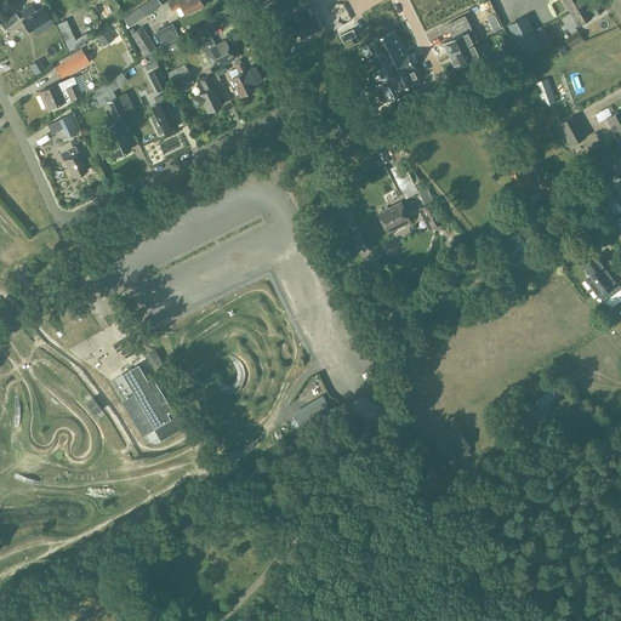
[(6,0),(4,3),(1,0),(0,0),(0,23),(5,30),(16,23),(15,23),(20,20),(15,12),(18,10),(11,0),(6,0)]
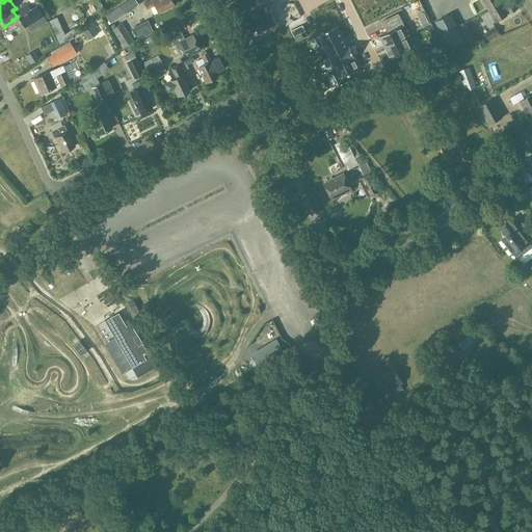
[(129,0),(106,16),(111,24),(139,5),(135,0),(129,0)]
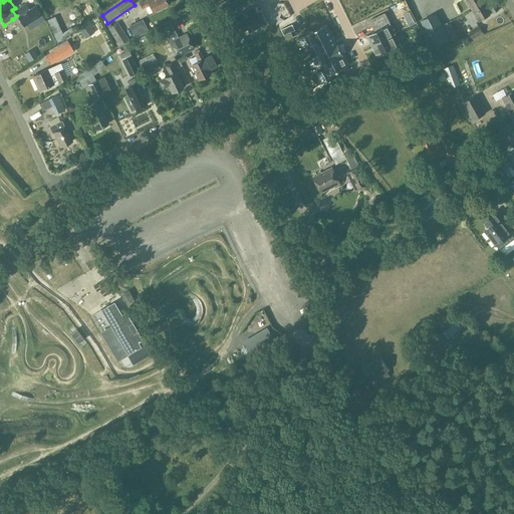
[(142,10),(150,6),(154,13),(169,5),(166,0),(147,0),(140,4),(142,10)]
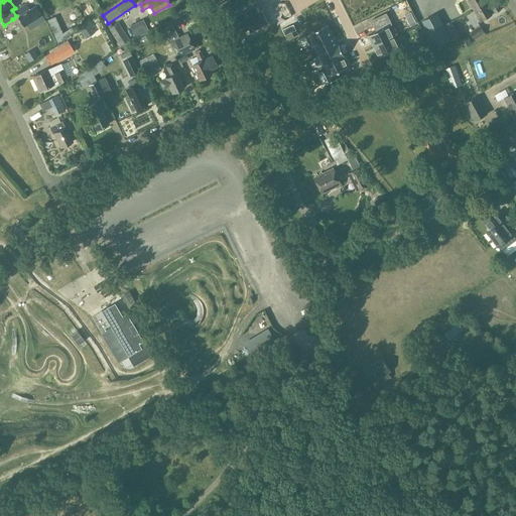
[(493,15),(483,0),(470,0),(469,1),(481,22),(493,15)]
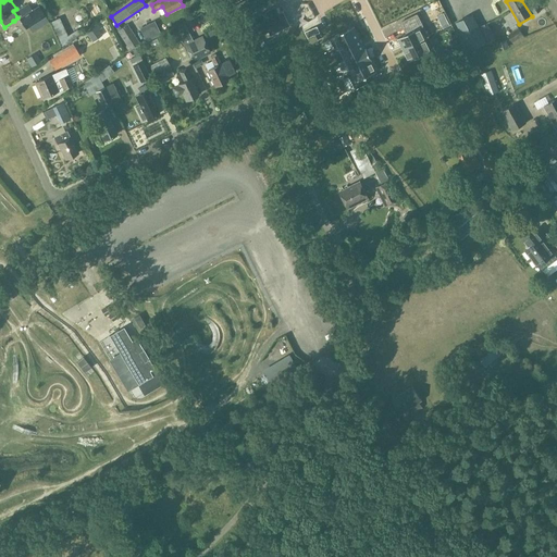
[(420,2),(376,15),(381,28),(388,26),(392,36),(416,28),(412,19),(423,15),(420,2)]
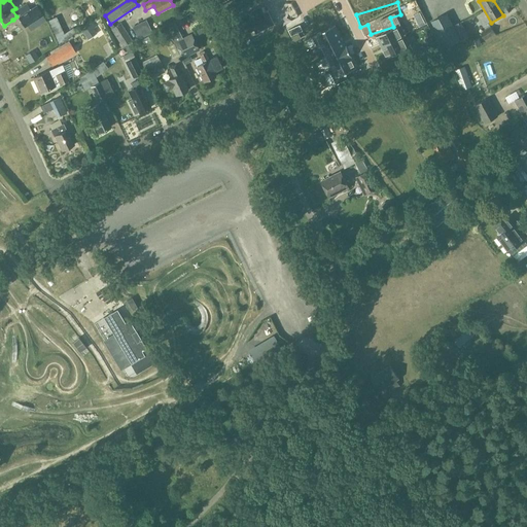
[(508,3),(502,7),(506,13),(513,10),(508,3)]
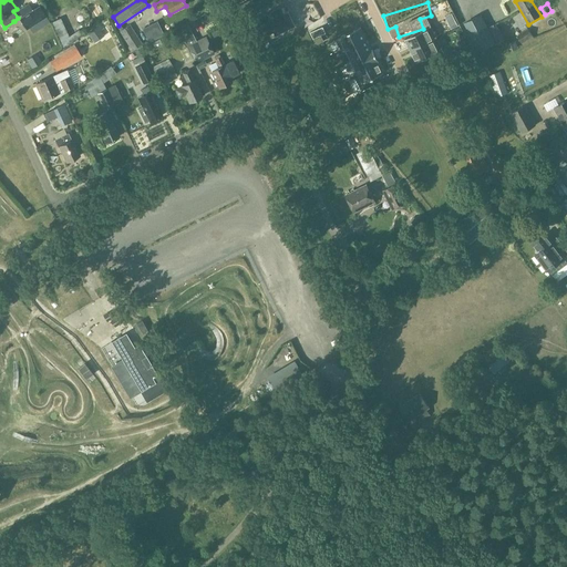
[(40,7),(20,19),(27,30),(47,17),(40,7)]
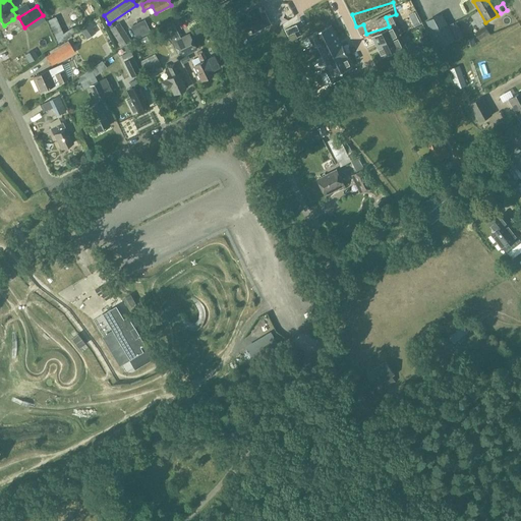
[(257,7),(236,18),(243,33),(250,30),(252,34),(253,34),(253,33),(271,23),(265,12),(266,11),(265,10),(261,13),(257,7)]
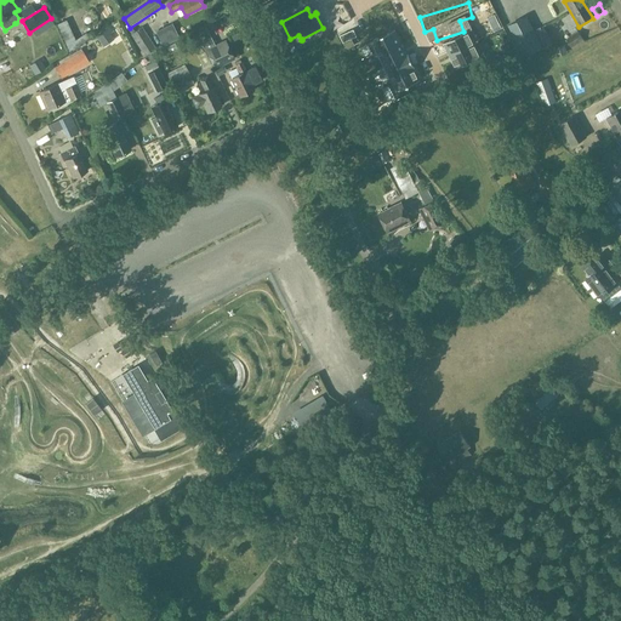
[(525,57),(542,49),(543,49),(534,30),(528,17),(511,26),(510,27),(525,57)]
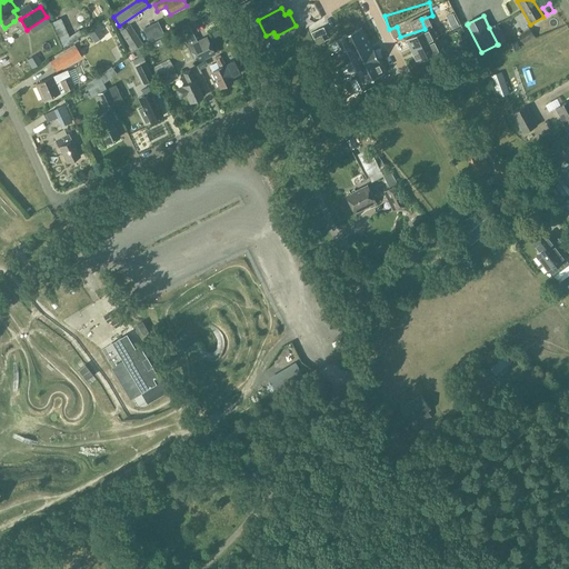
[(143,45),(130,25),(120,31),(133,51),(143,45)]
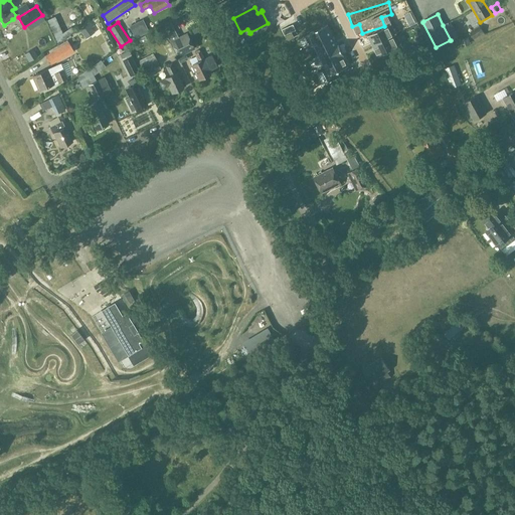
[(163,26),(170,41),(178,38),(171,22),(163,26)]
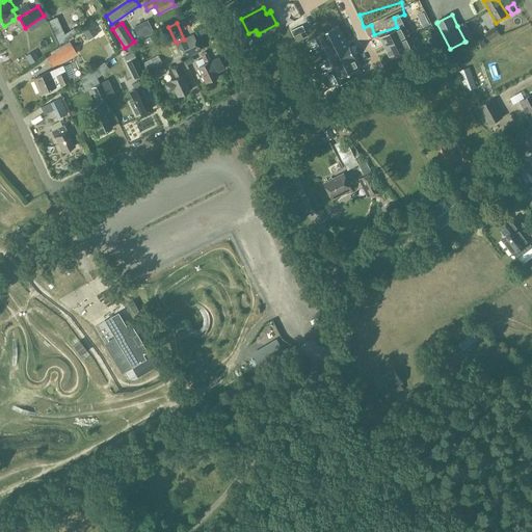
[(308,23),(296,29),(298,35),(311,29),(308,23)]
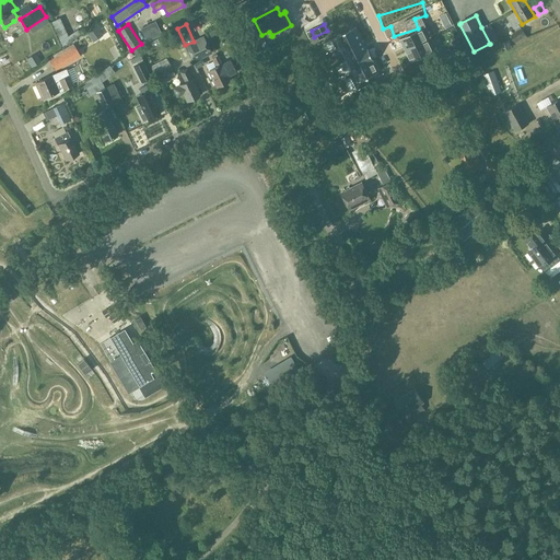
[(486,24),(481,27),(490,43),(498,39),(490,25),(487,26),(486,24)]
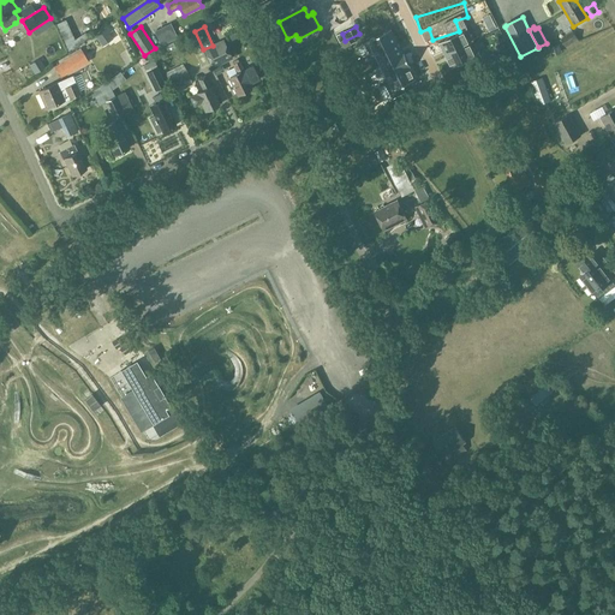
[(113,39),(105,28),(95,35),(102,46),(113,39)]
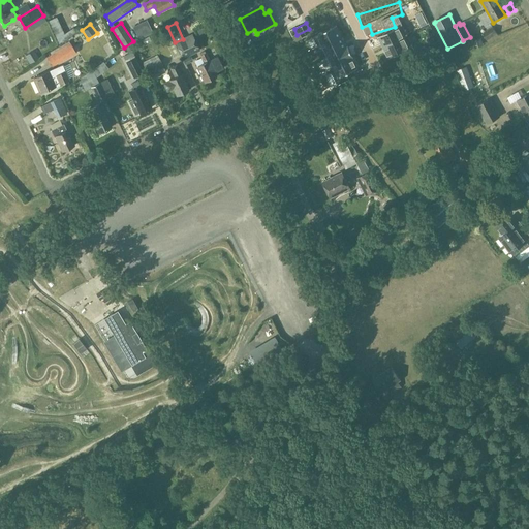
[(488,40),(498,34),(491,24),(484,28),(486,32),(483,34),(488,40)]
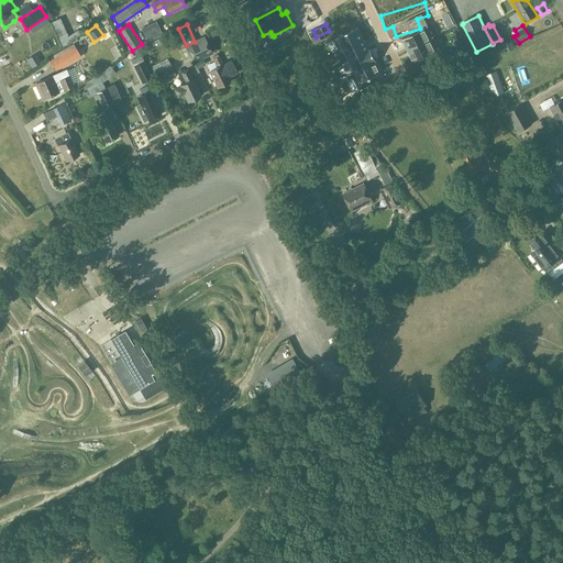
[(338,37),(343,50),(364,39),(359,28),(338,37)]
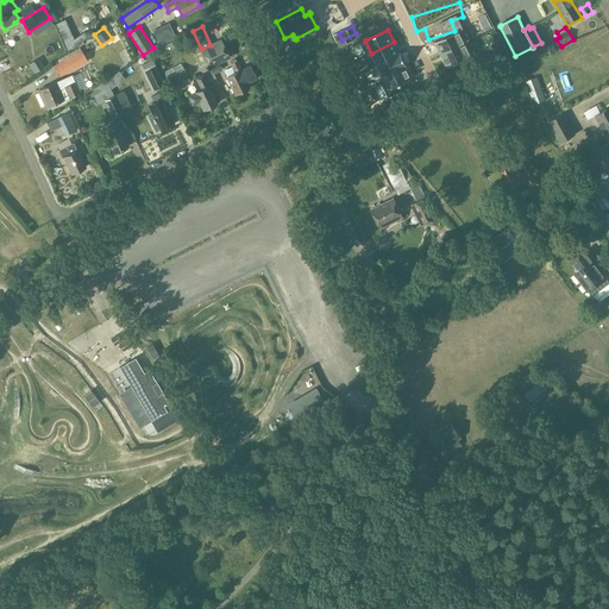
[(458,30),(434,42),(441,55),(465,43),(458,30)]
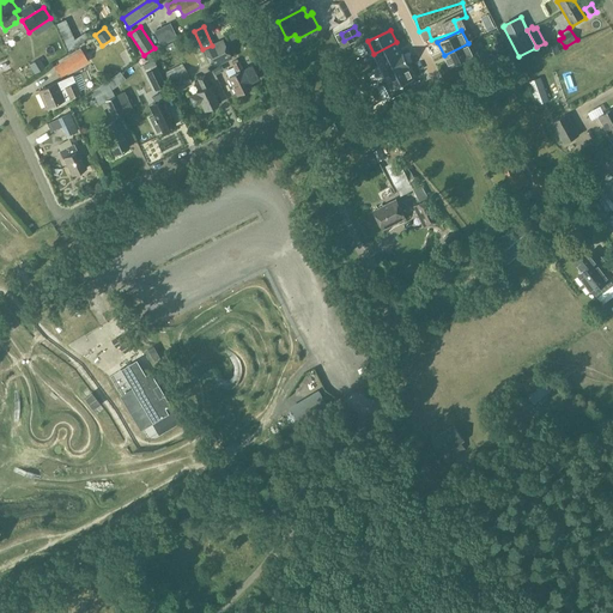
[(158,38),(161,46),(176,38),(173,31),(158,38)]
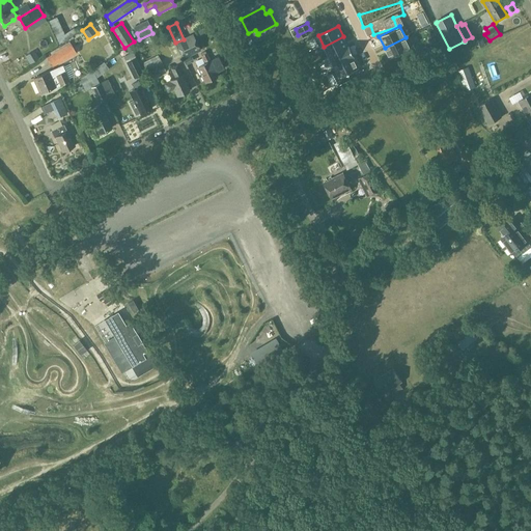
[(175,43),(176,44),(183,57),(184,59),(201,51),(193,34),(184,39),(175,43)]
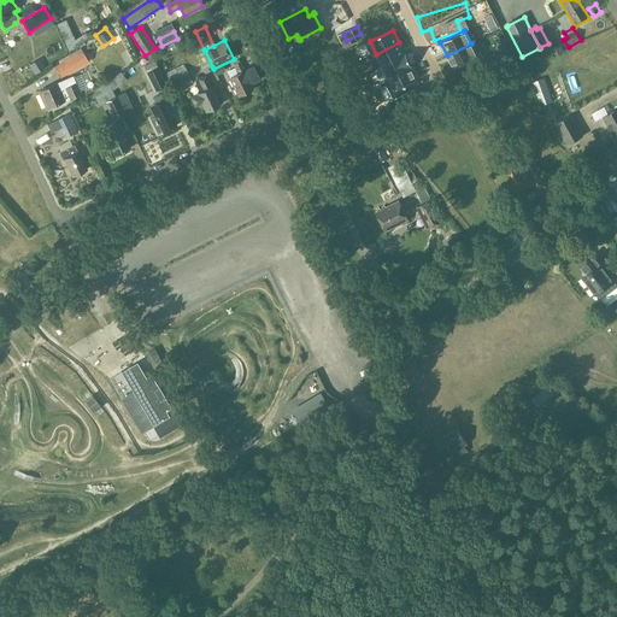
[(376,54),(382,66),(405,54),(399,42),(376,54)]
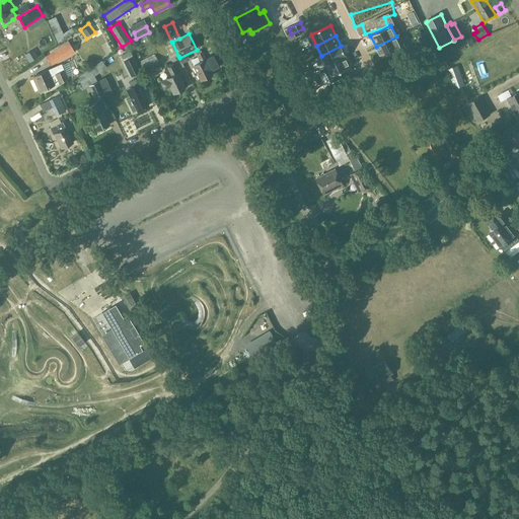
[(396,36),(376,47),(381,58),(401,47),(396,36)]
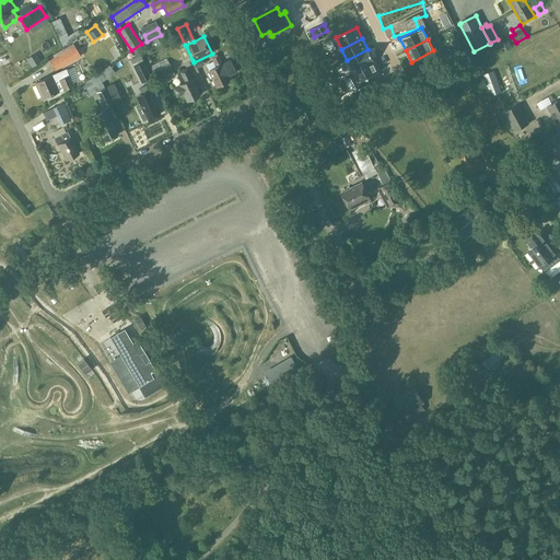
[(56,71),(81,57),(73,44),(54,56),(55,58),(49,61),(56,71)]
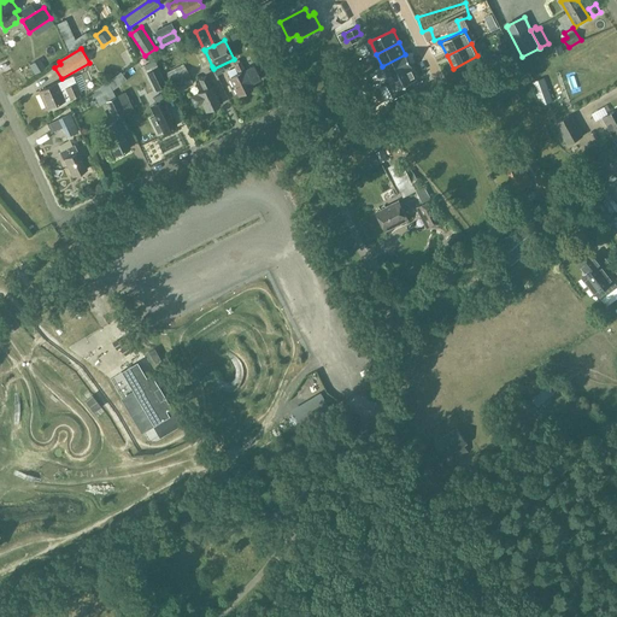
[(412,66),(406,54),(405,54),(382,66),(389,78),(411,68),(412,66)]
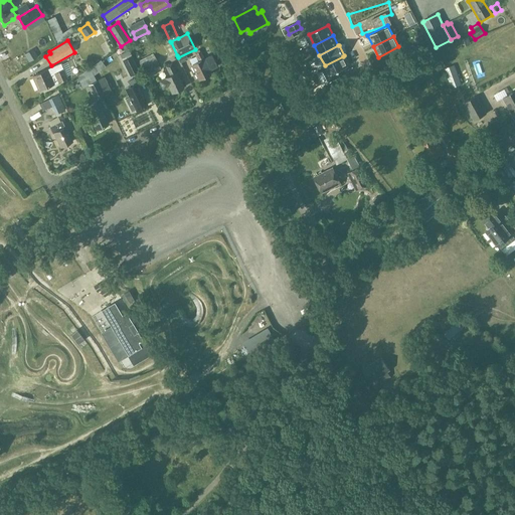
[(25,55),(29,61),(37,57),(33,50),(25,55)]
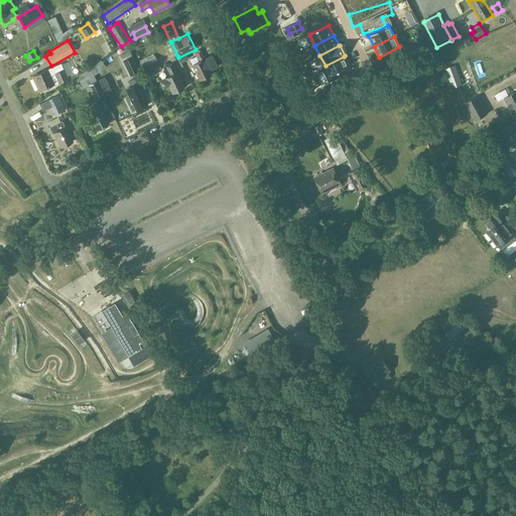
[(202,51),(196,54),(200,62),(192,66),(200,81),(211,75),(210,71),(219,67),(213,53),(205,57),(202,51)]
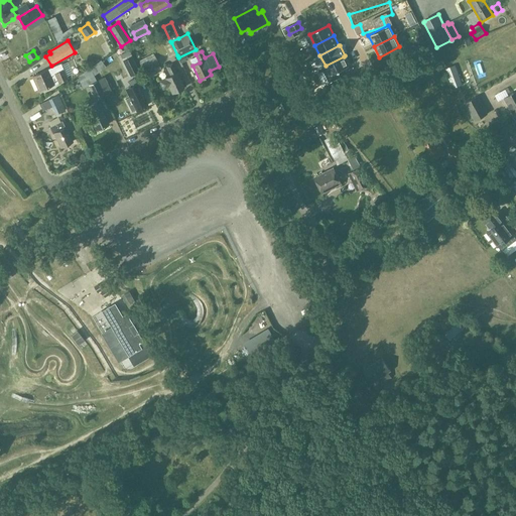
[(301,51),(294,54),(297,60),(304,56),(301,51)]
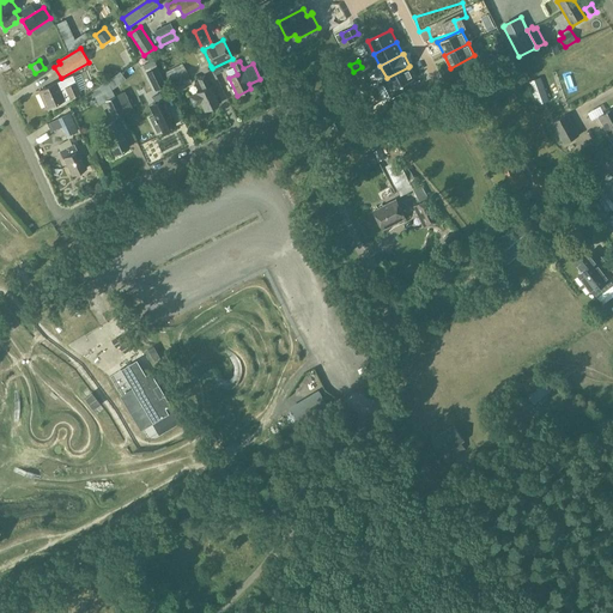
[(183,65),(165,73),(169,80),(167,82),(169,87),(173,86),(175,91),(192,83),(183,65)]
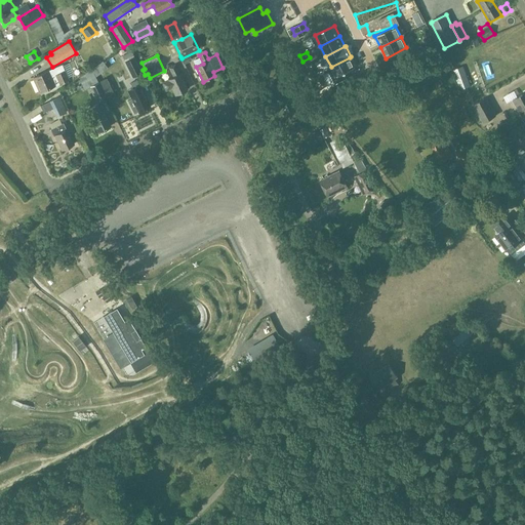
[(132,57),(123,62),(131,79),(142,74),(132,57)]
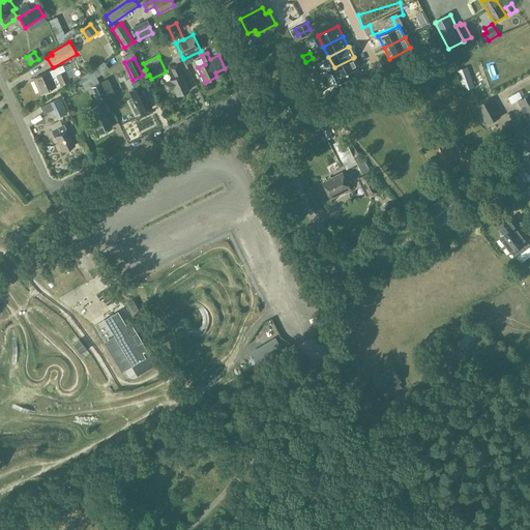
[(334,67),(340,79),(359,68),(353,58),(334,67)]
